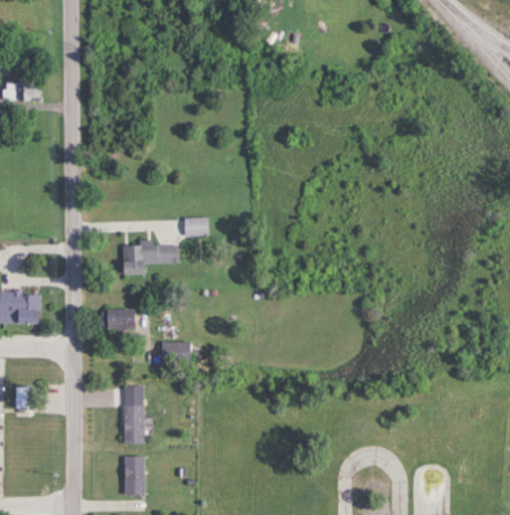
[(0,75),(15,76),(15,49),(0,49),(0,75)]
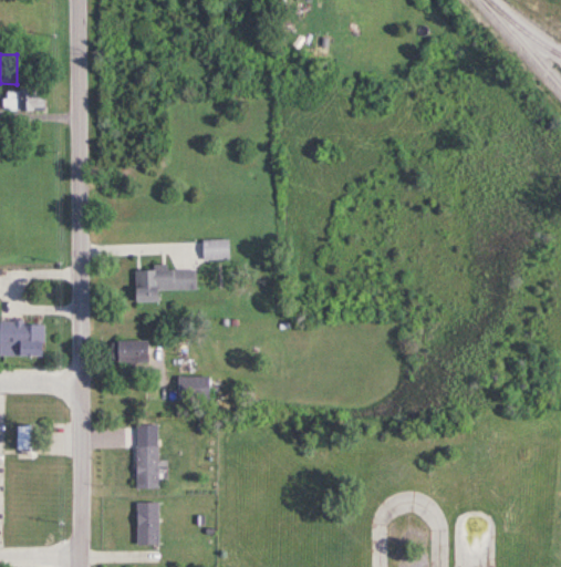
[(47,90),(17,90),(17,112),(47,112),(47,90)]
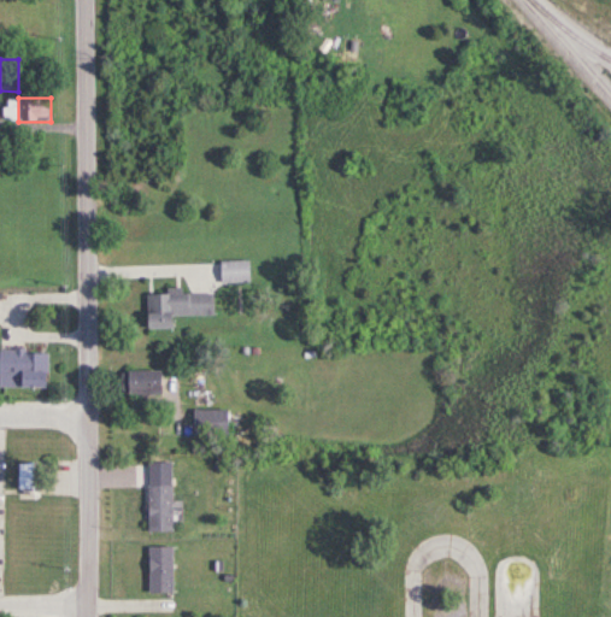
[(254,283),(254,260),(222,260),(222,283),(254,283)]
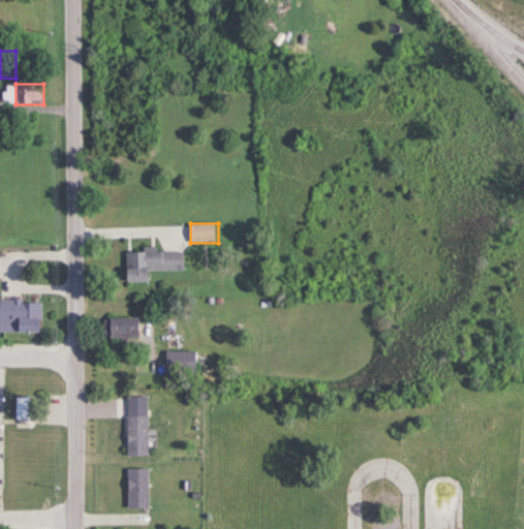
[(159,252),(158,250),(126,251),(127,282),(149,282),(148,271),(184,271),(183,251),(159,252)]
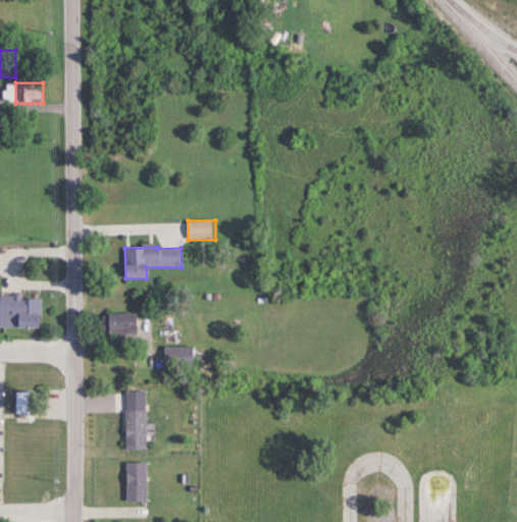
[(0,327),(43,327),(43,296),(0,296),(0,327)]
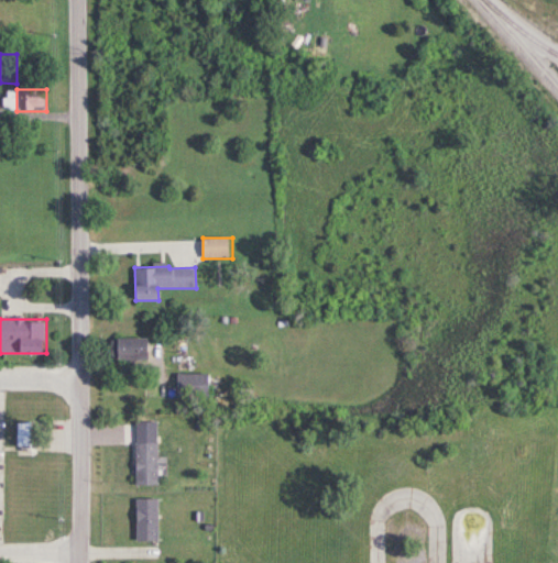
[(112,361),(150,361),(150,340),(112,340),(112,361)]
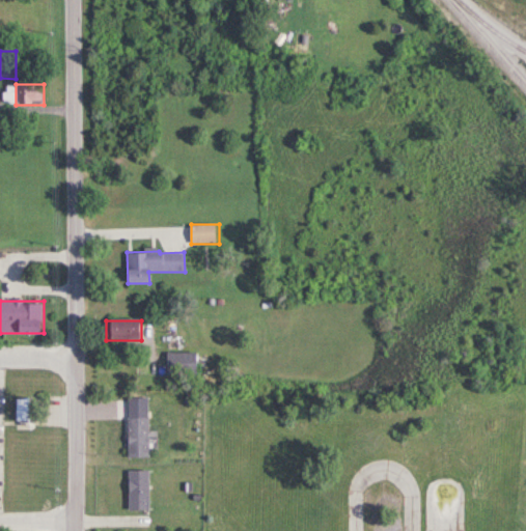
[(200,353),(167,353),(167,371),(200,371),(200,353)]
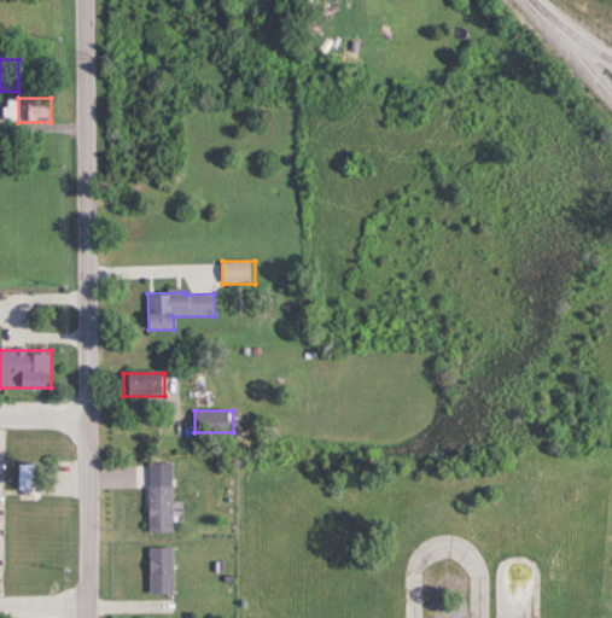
[(174,534),(174,462),(150,462),(150,534),(174,534)]
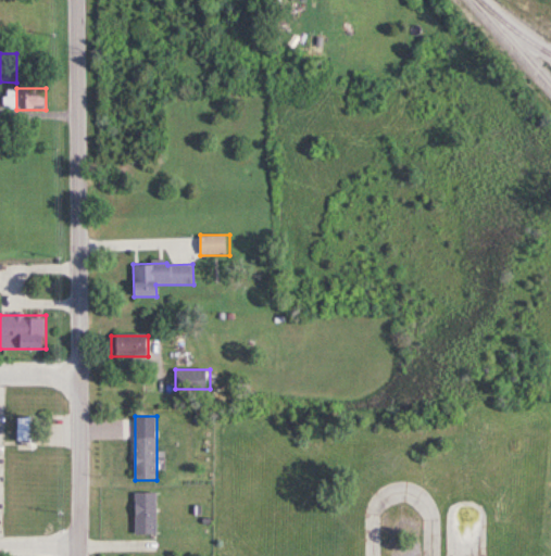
[(135,535),(157,535),(157,493),(135,493),(135,535)]
